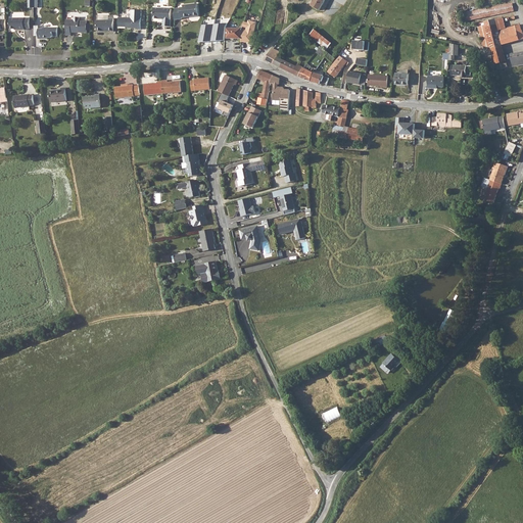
[(296,0),(299,1),(299,0),(314,0),(312,6),(319,10),(325,0),(296,0)]
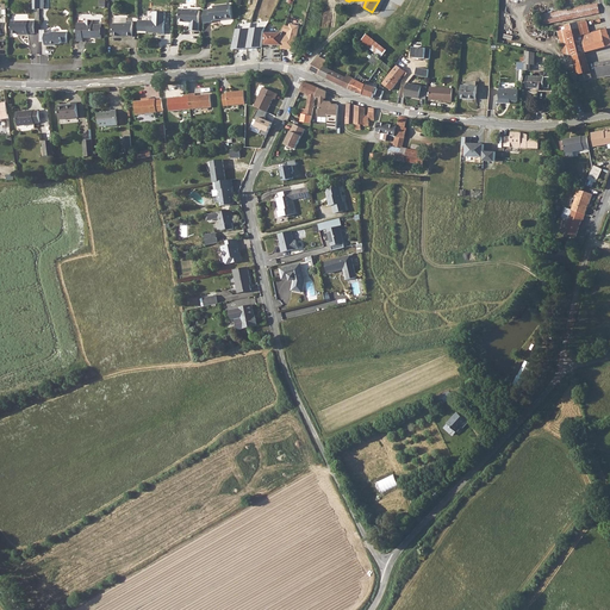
[(598,4),(542,16),(543,24),(599,13),(598,4)]
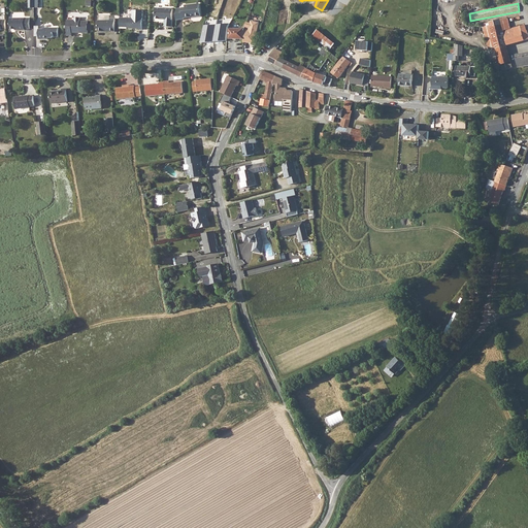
[(176,8),(175,21),(184,20),(184,19),(190,18),(192,15),(194,15),(195,17),(200,17),(199,4),(186,5),(186,7),(176,8)]
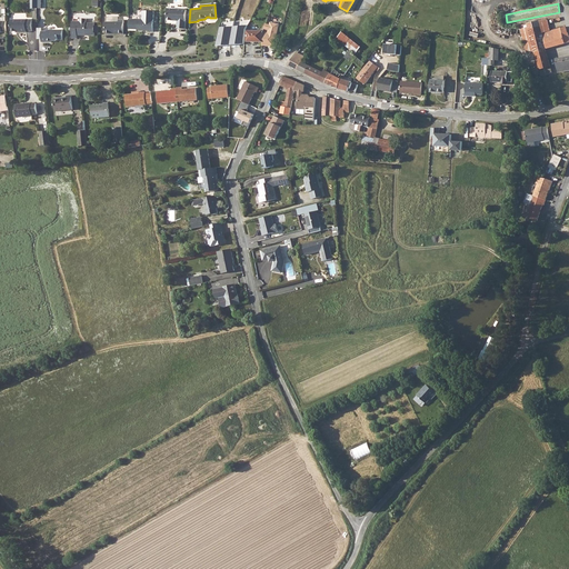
[(186,9),(167,8),(166,20),(177,20),(177,28),(185,29),(186,9)]
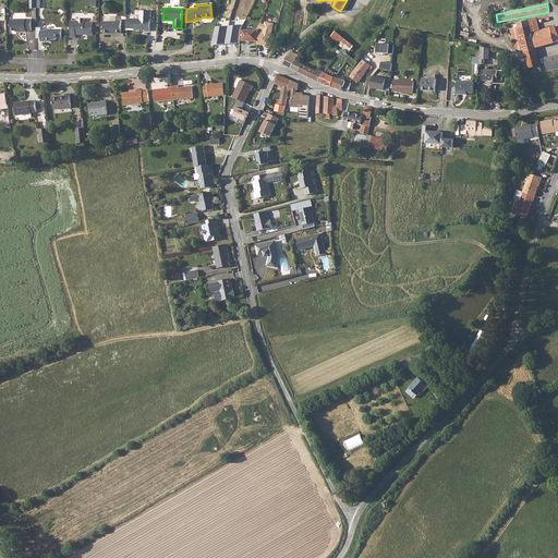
[(126,19),(125,31),(144,29),(144,32),(149,32),(150,10),(140,10),(140,19),(126,19)]
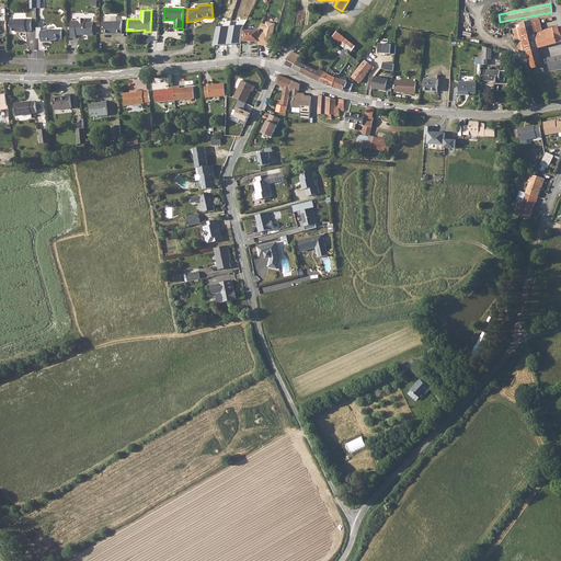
[(25,18),(11,19),(11,30),(20,30),(20,31),(25,31),(25,30),(32,30),(32,19),(25,19),(25,18)]
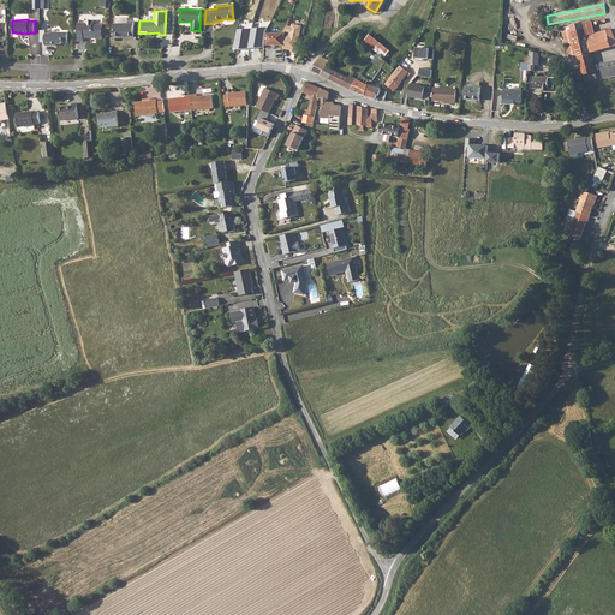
[(87,22),(78,22),(78,40),(83,40),(83,36),(88,36),(88,37),(93,37),(101,39),(101,23),(94,23),(94,19),(87,19),(87,22)]
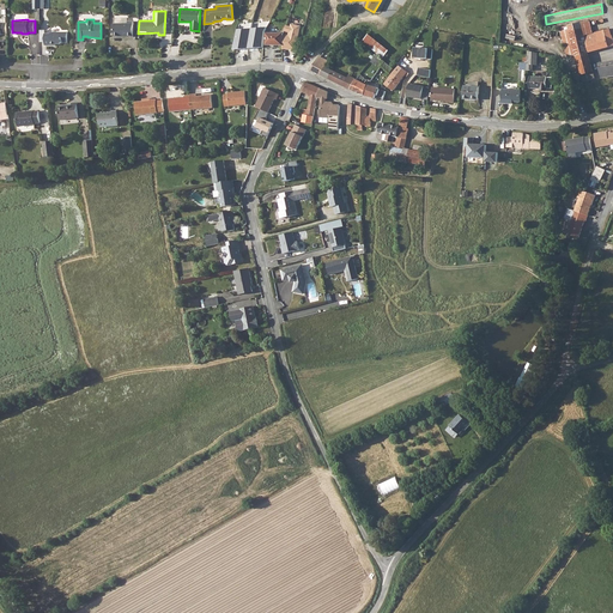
[(114,36),(133,36),(133,20),(127,20),(127,23),(114,23),(114,36)]
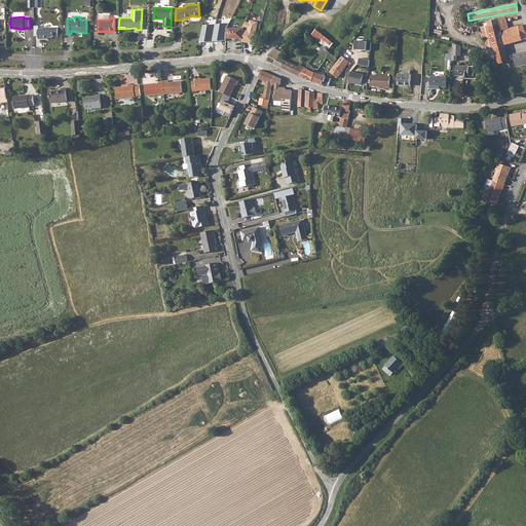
[(228,24),(214,25),(212,41),(225,40),(226,27),(228,24)]
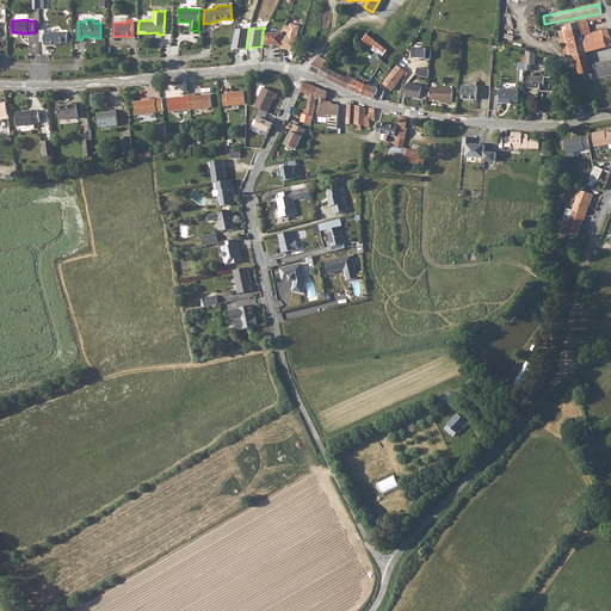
[(230,49),(246,48),(248,29),(236,29),(230,49)]
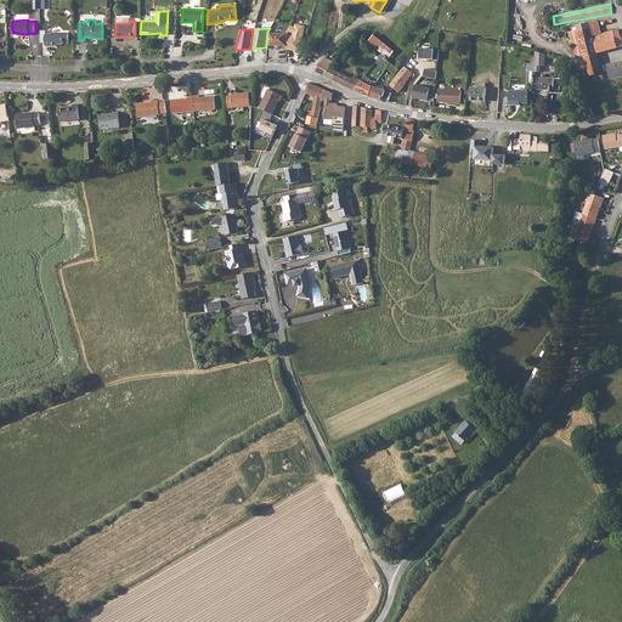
[(51,33),(45,33),(45,45),(51,45),(51,43),(60,43),(62,41),(68,41),(68,32),(54,32),(51,33)]
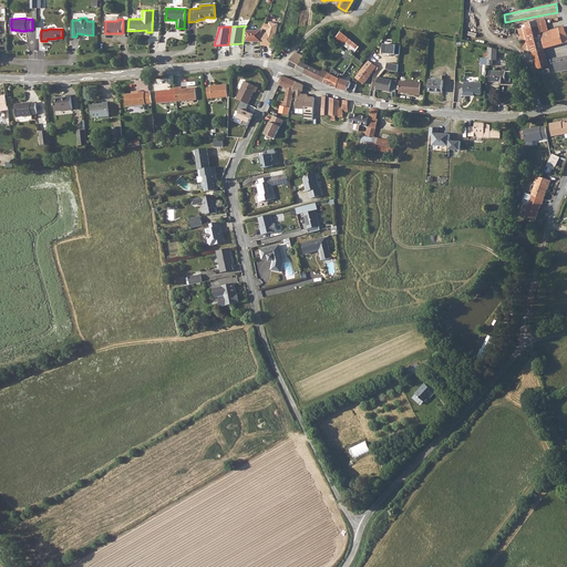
[(548,32),(540,33),(546,49),(566,42),(566,32),(560,34),(559,29),(548,32)]
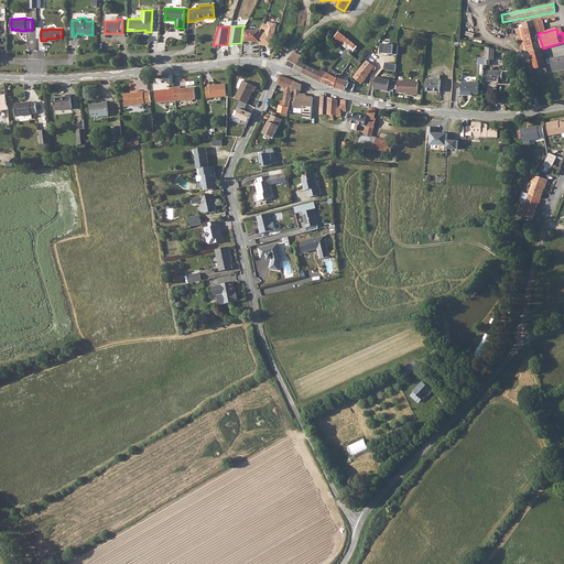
[(246,31),(245,42),(260,42),(261,31),(246,31)]
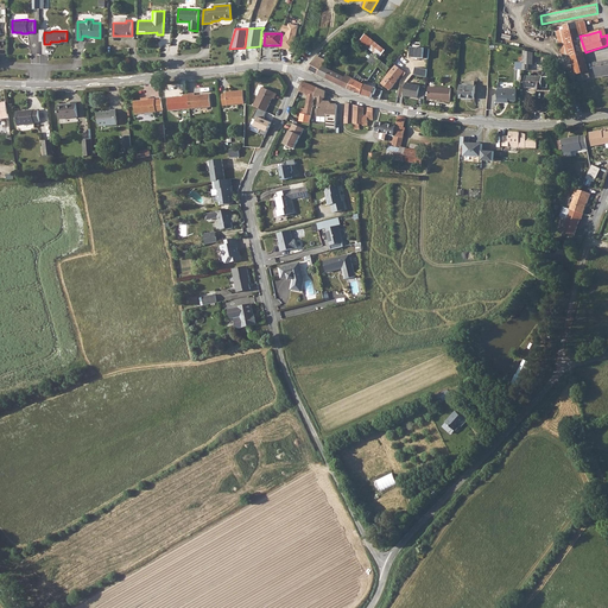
[(381,57),(387,50),(366,33),(360,42),(381,57)]
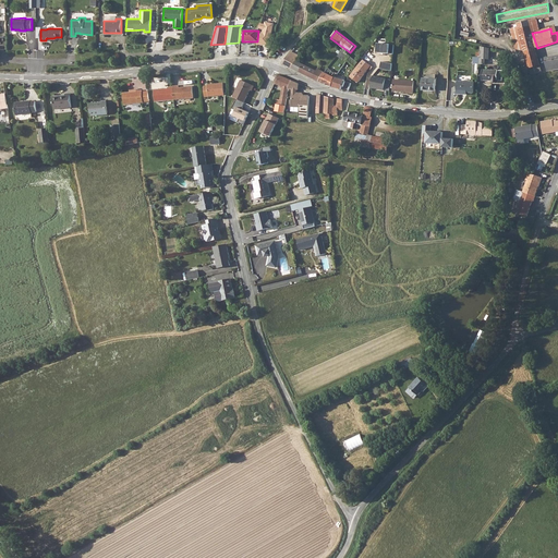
[(379,38),(378,52),(395,53),(396,44),(386,44),(387,39),(379,38)]
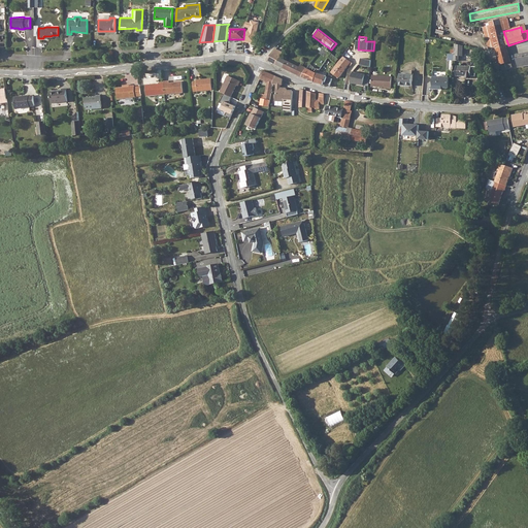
[(463,45),(455,44),(454,61),(460,61),(460,56),(463,56),(463,45)]
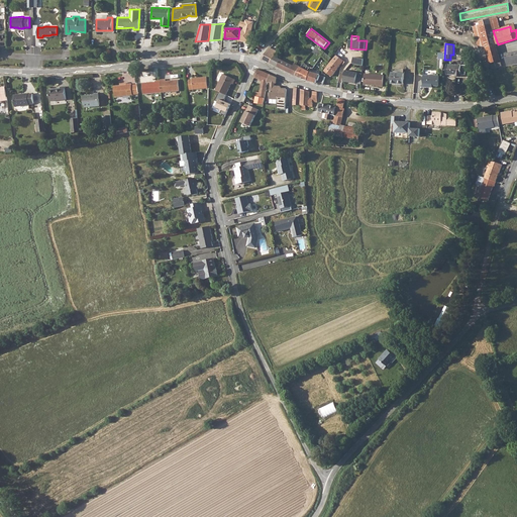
[(318,46),(313,53),(315,55),(318,52),(322,56),(325,53),(318,46)]
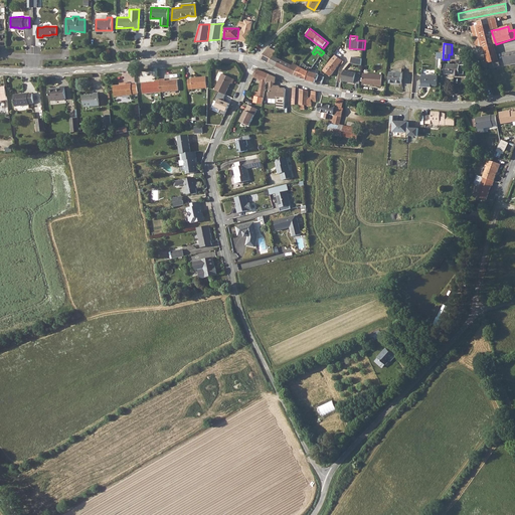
[(277,52),(269,47),(267,51),(262,59),(270,63),(274,57),(277,52)]
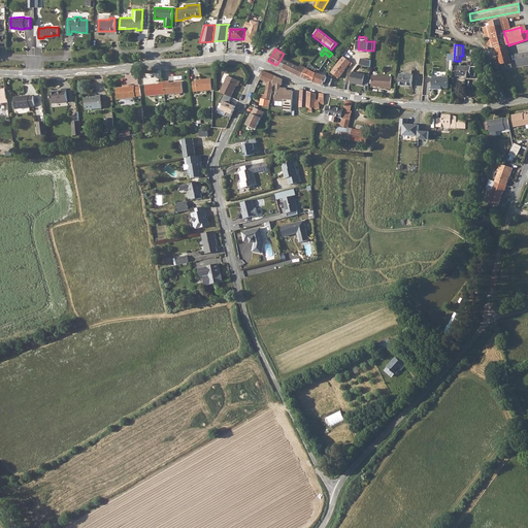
[(527,53),(516,56),(518,67),(527,65),(527,53)]
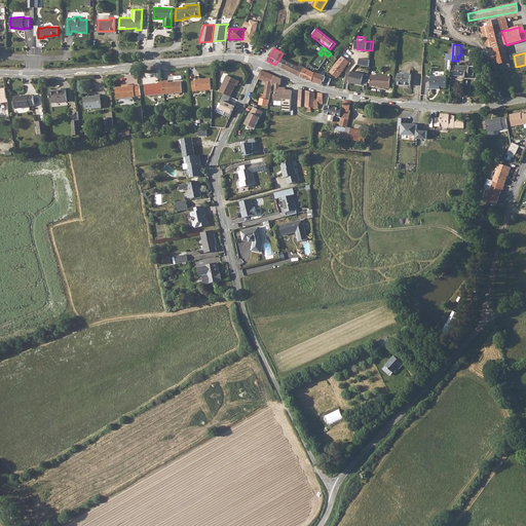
[(328,57),(327,58),(335,64),(338,60),(331,53),(328,57)]
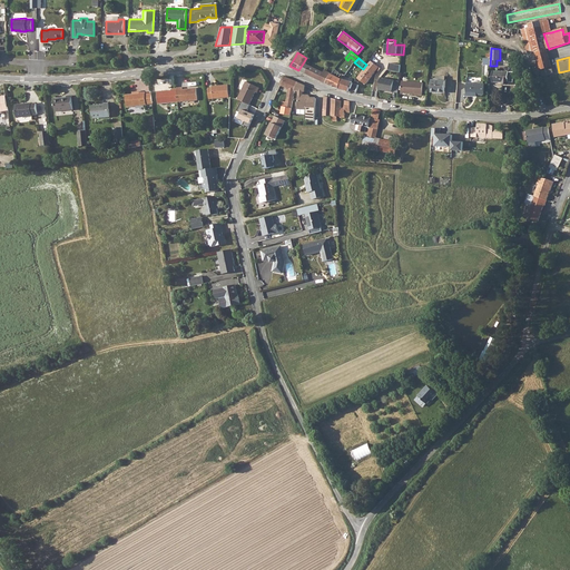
[(372,61),(359,78),(366,85),(381,64),(379,61),(376,65),(372,61)]
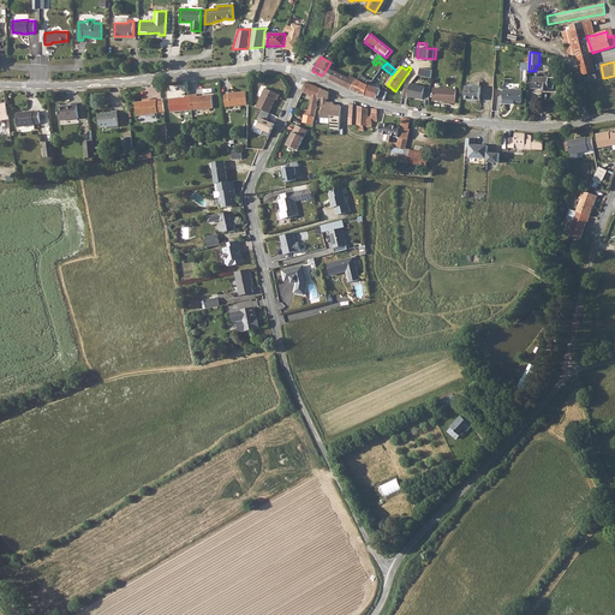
[(422,67),(419,76),(433,78),(434,70),(422,67)]
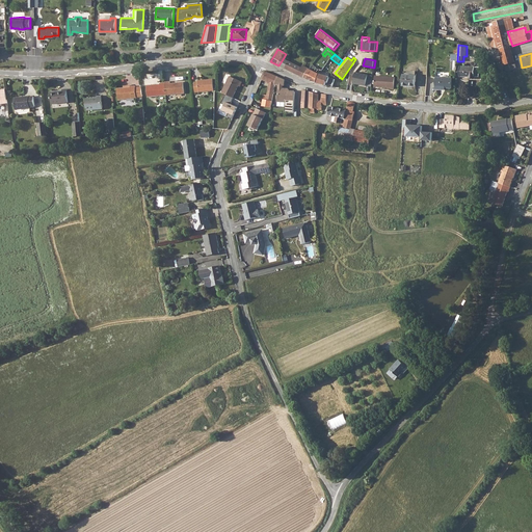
[(283,59),(278,65),(304,78),(310,70),(302,67),(301,69),(283,59)]
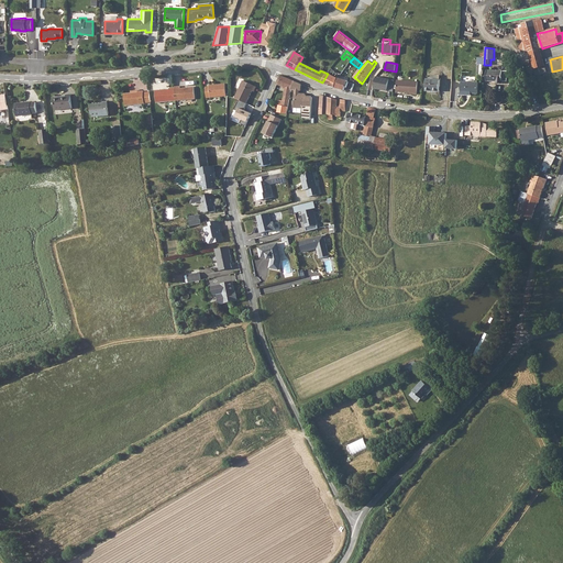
[(545,67),(533,69),(536,76),(547,74),(545,67)]
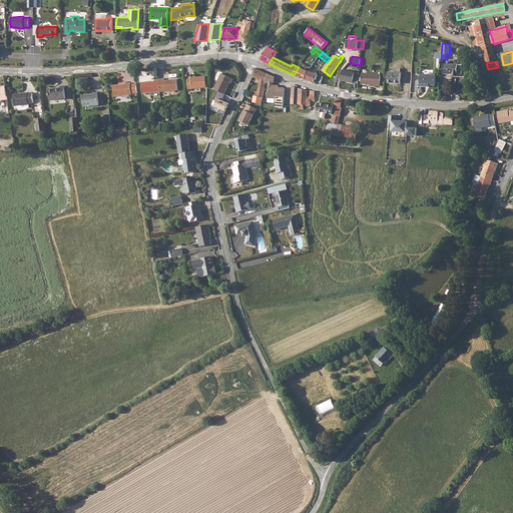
[(444,64),(444,74),(452,74),(452,76),(462,76),(463,74),(467,74),(467,65),(444,64)]
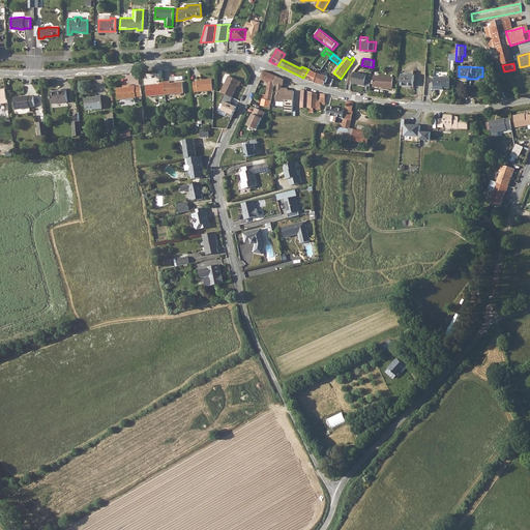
[(308,69),(303,78),(310,81),(316,83),(318,75),(319,71),(320,70),(316,68),(315,71),(308,69)]
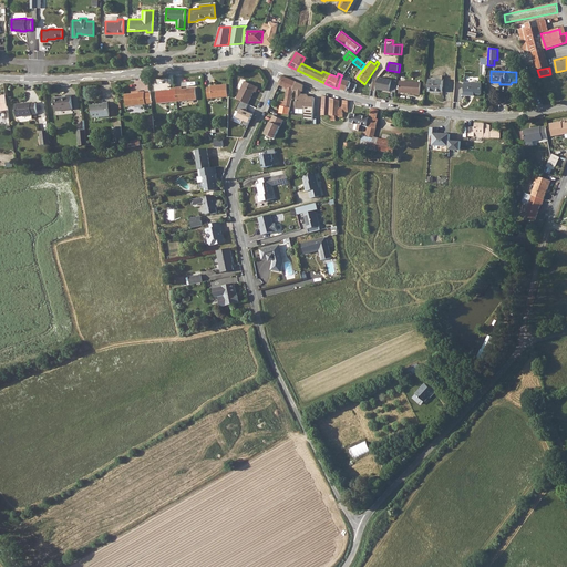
[(284,76),(279,85),(287,89),(285,101),(280,101),(280,106),(291,109),(294,93),(295,90),(296,81),(284,76)]
